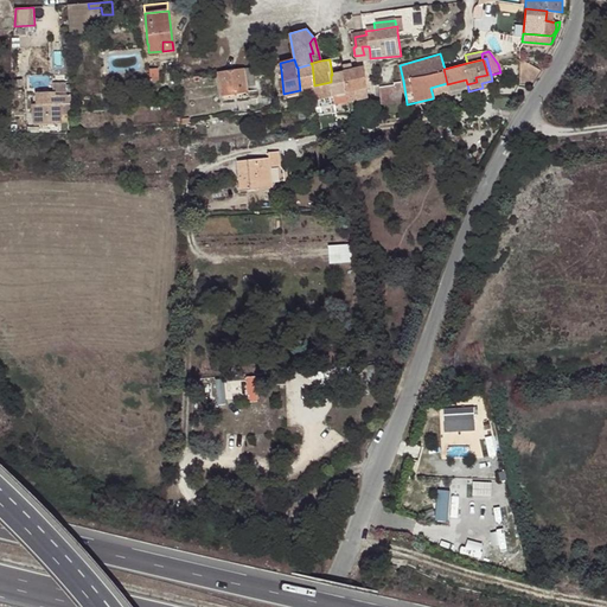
[(352,70),(350,61),(340,63),(343,71),(346,93),(356,90),(366,88),(363,68),(352,70)]
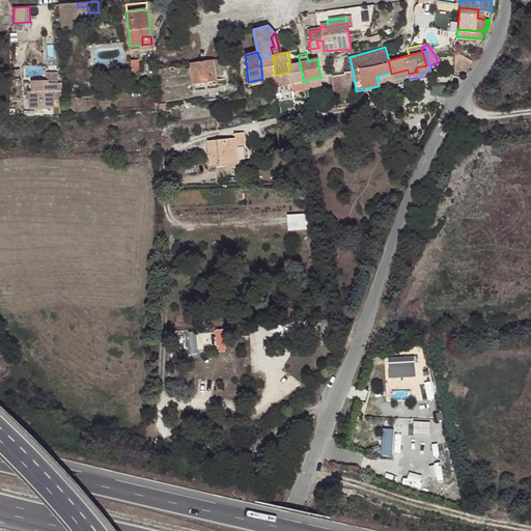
[(273,76),(275,75),(273,56),(272,56),(260,59),(262,79),(273,76)]
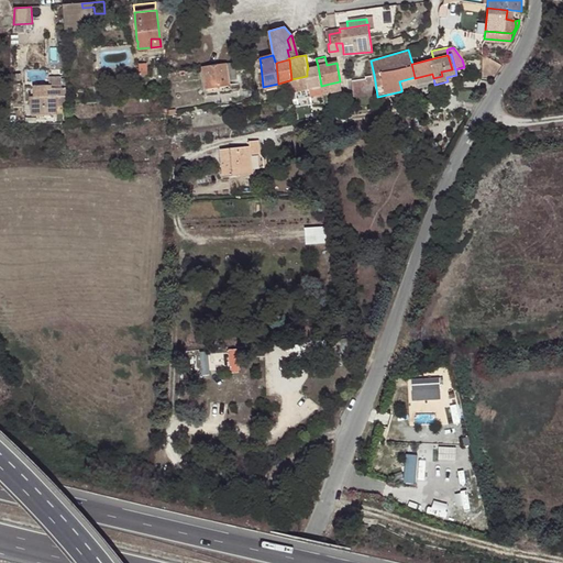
[(235,63),(225,64),(229,80),(239,79),(235,63)]
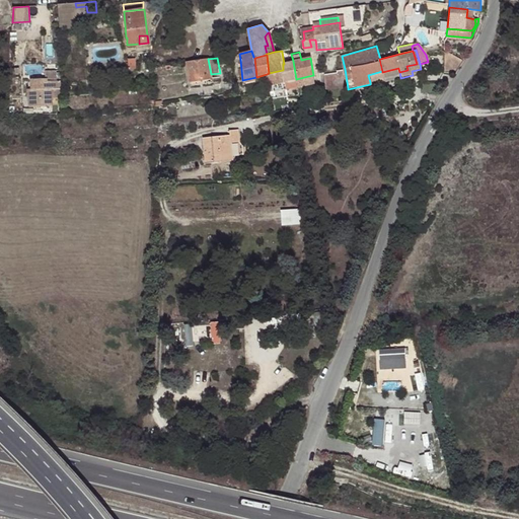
[(446,58),(444,71),(455,73),(463,60),(446,58)]
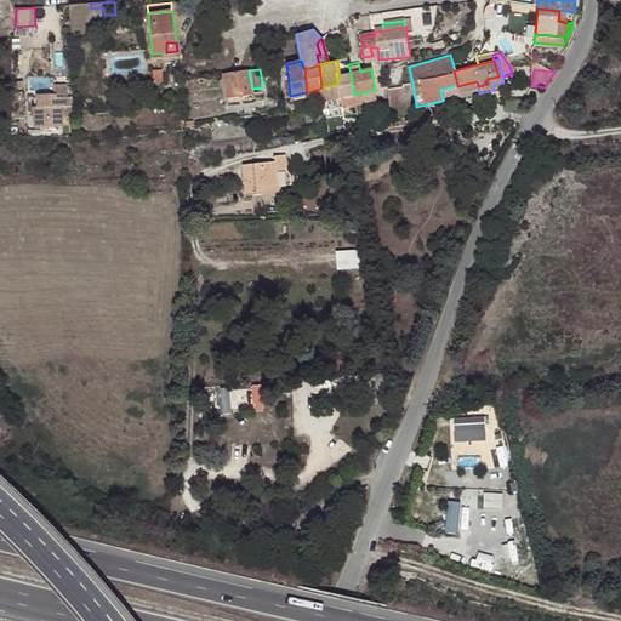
[(249,70),(224,74),(229,103),(254,98),(252,89),(249,70)]
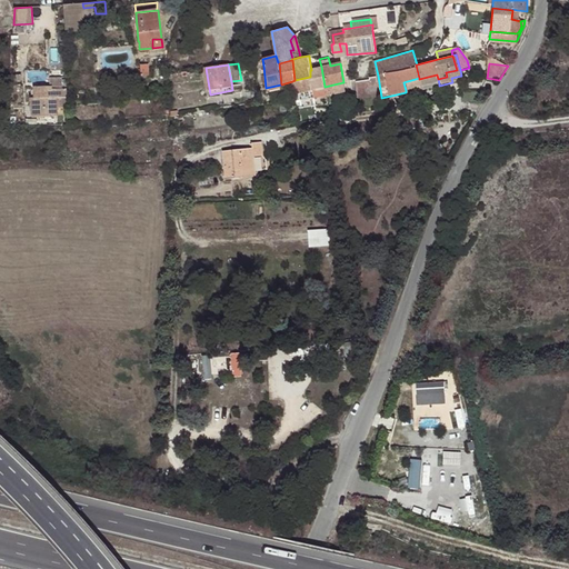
[(321,67),(315,69),(311,70),(310,70),(310,77),(312,89),(325,87),(321,67)]
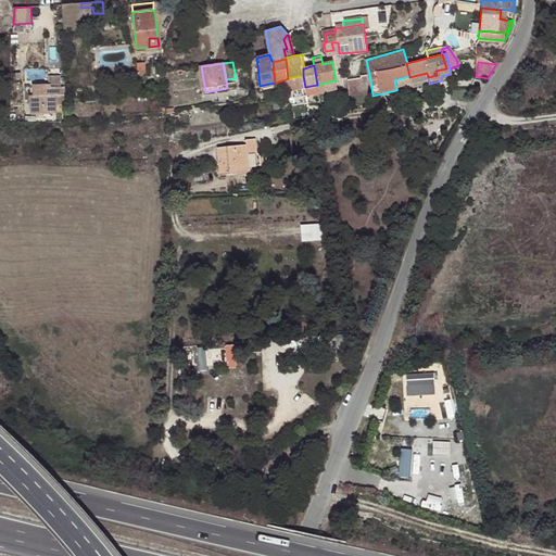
[(428,77),(427,73),(409,77),(409,76),(394,80),(396,88),(411,85),(429,81),(428,77)]
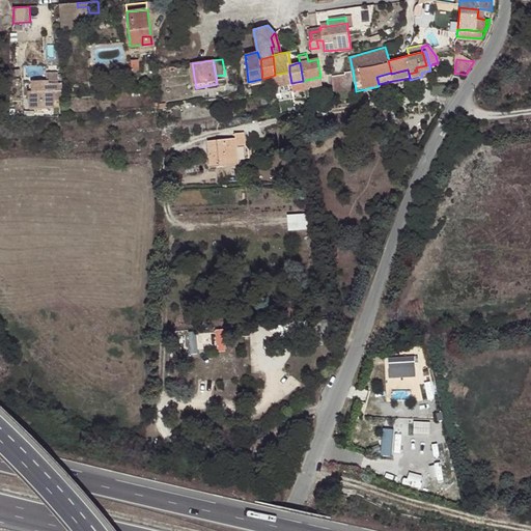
[(328,77),(330,94),(334,93),(337,93),(336,90),(356,90),(353,71),(345,72),(345,73),(332,76),(328,77)]
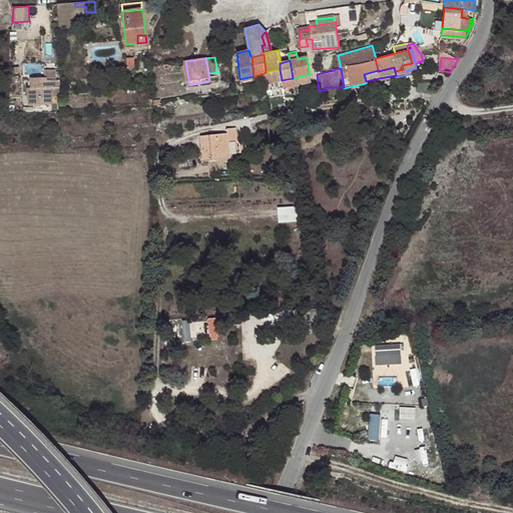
[(282,80),(280,69),(266,72),(264,73),(266,84),(269,83),(282,80)]
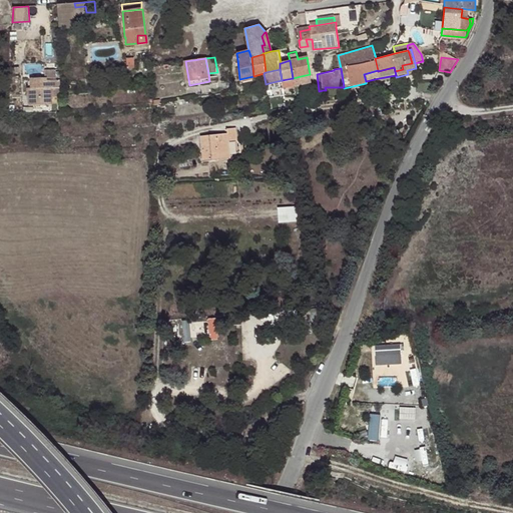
[(48,71),(48,77),(50,77),(50,80),(59,79),(59,70),(48,71)]
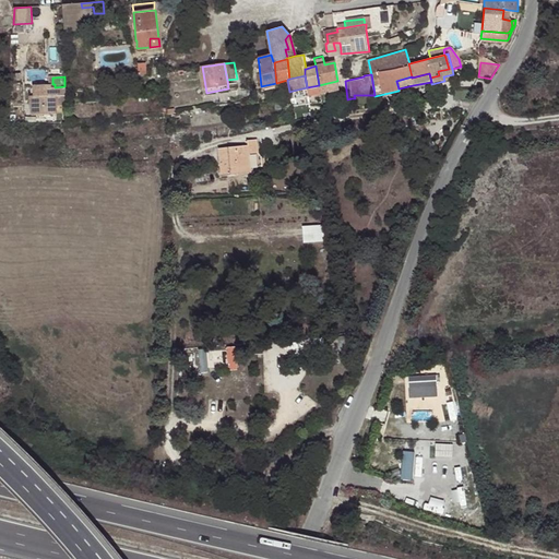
[(339,94),(337,81),(328,83),(330,96),(339,94)]
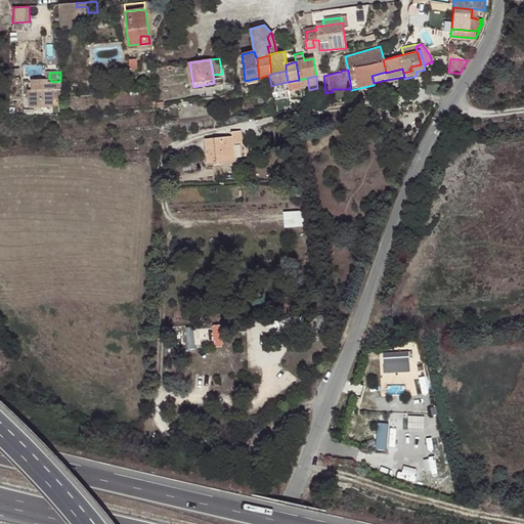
[(51,79),(49,79),(35,80),(36,89),(32,90),(34,108),(53,106),(53,104),(52,98),(63,97),(63,81),(60,81),(51,82),(51,79)]
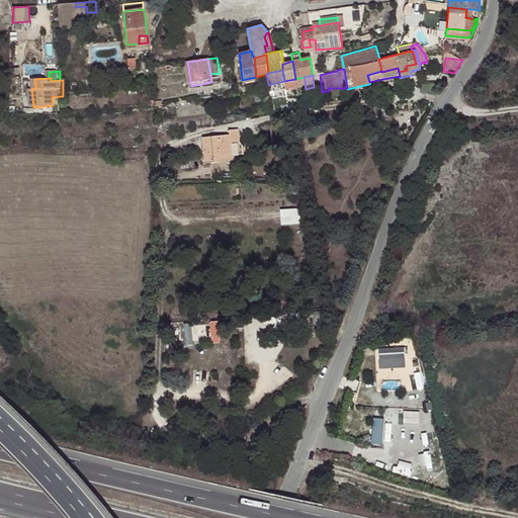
[(286,93),(297,90),(295,79),(284,81),(286,93)]
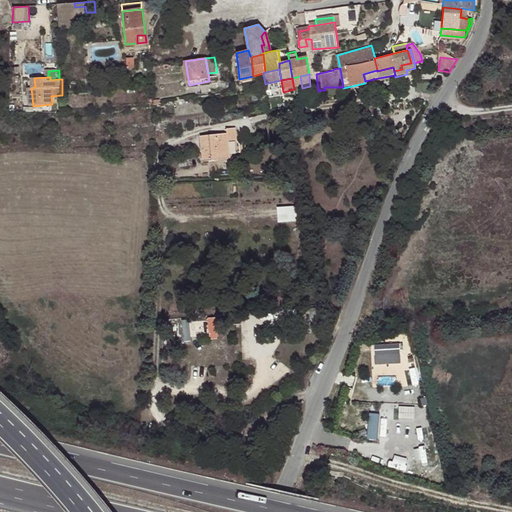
[(270,97),(283,96),(283,92),(281,80),(268,83),(270,97)]
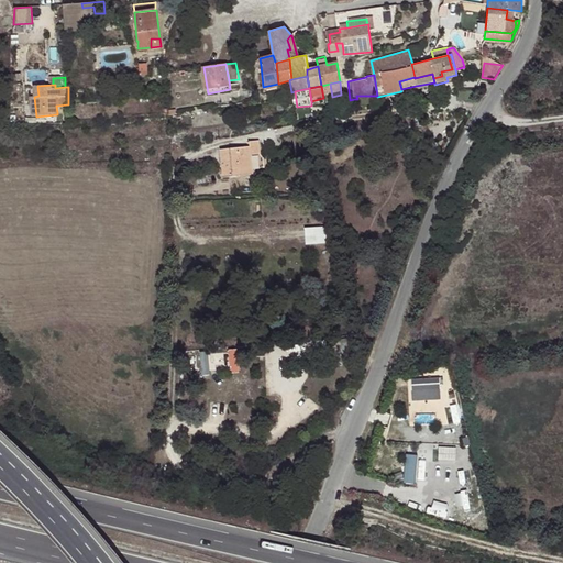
[(221,148),(224,177),(254,174),(252,155),(261,154),(260,141),(250,141),(250,146),(221,148)]
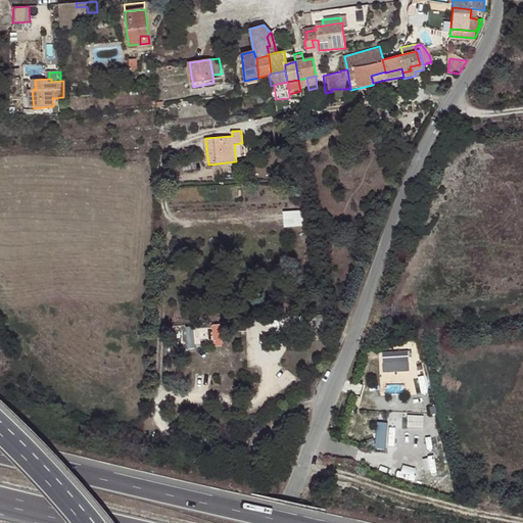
[(198,144),(193,145),(193,148),(188,148),(188,152),(199,151),(198,144)]
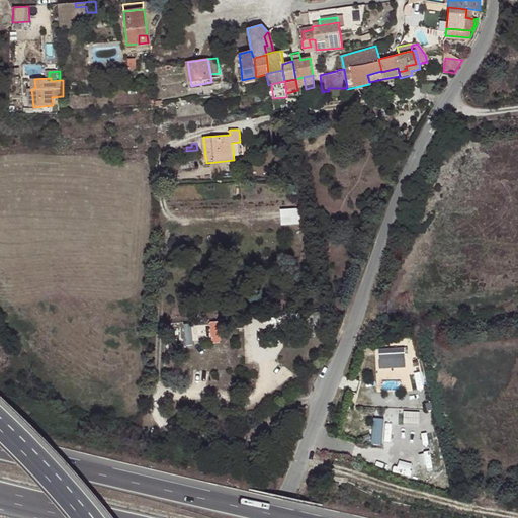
[(195,161),(183,163),(184,169),(196,168),(195,161)]
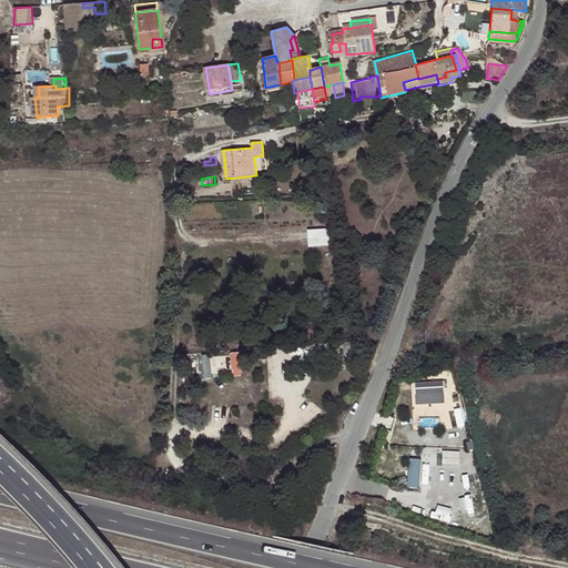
[(311,229),(312,246),(332,245),(331,227),(311,229)]
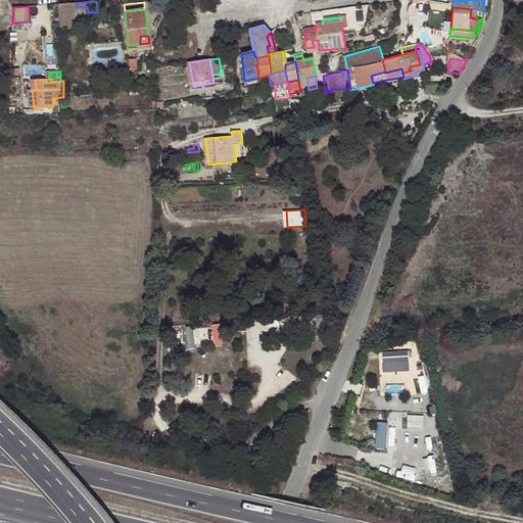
[(384,351),(385,371),(412,370),(411,349),(384,351)]
